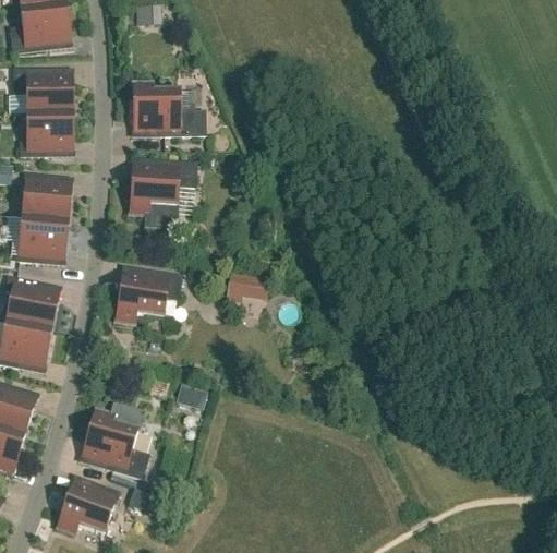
[(19,0),(20,9),(64,4),(64,0),(19,0)]
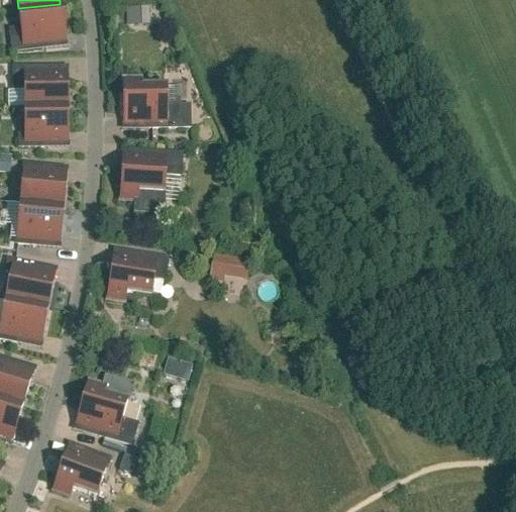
[(63,31),(60,4),(18,8),(20,25),(8,26),(10,49),(65,43),(63,31)]
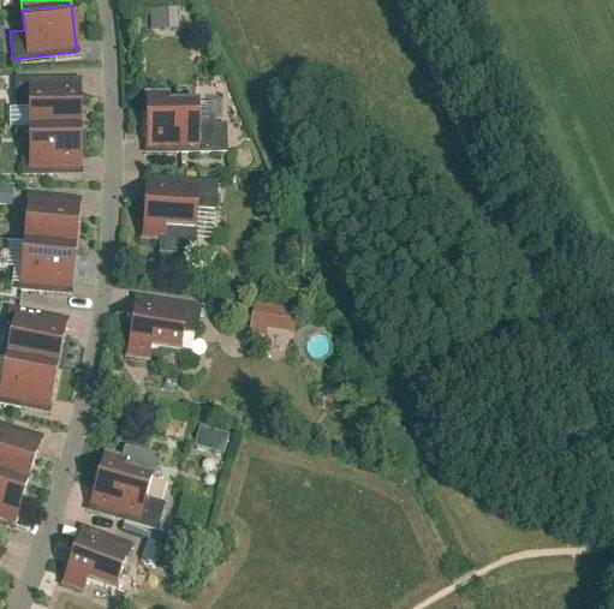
[(176,6),(150,7),(150,24),(176,23),(176,6)]
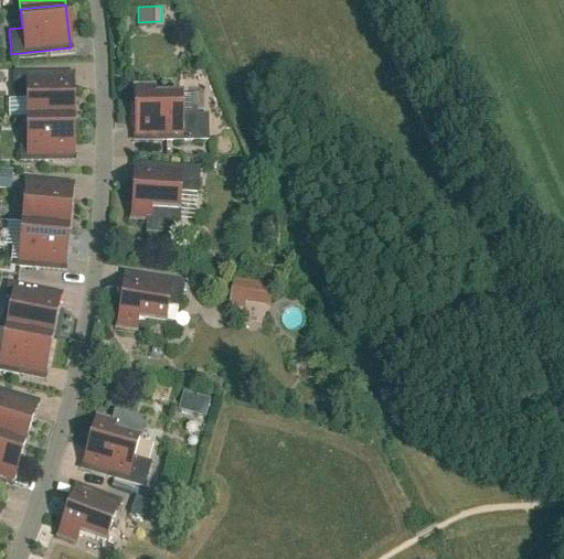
[(25,96),(25,115),(72,115),(72,71),(12,72),(12,96),(25,96)]
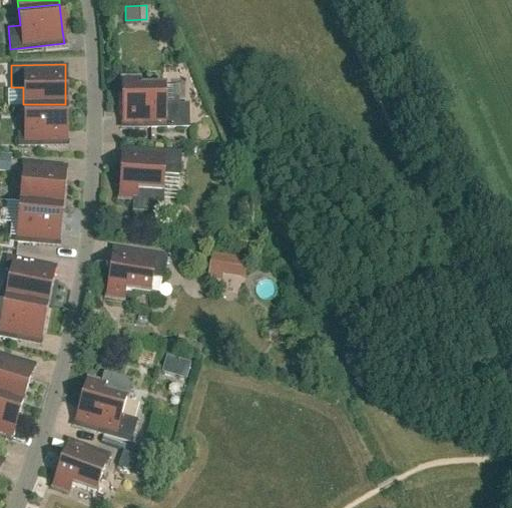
[(138,76),(121,77),(122,125),(189,124),(188,101),(163,102),(163,84),(138,85),(138,76)]
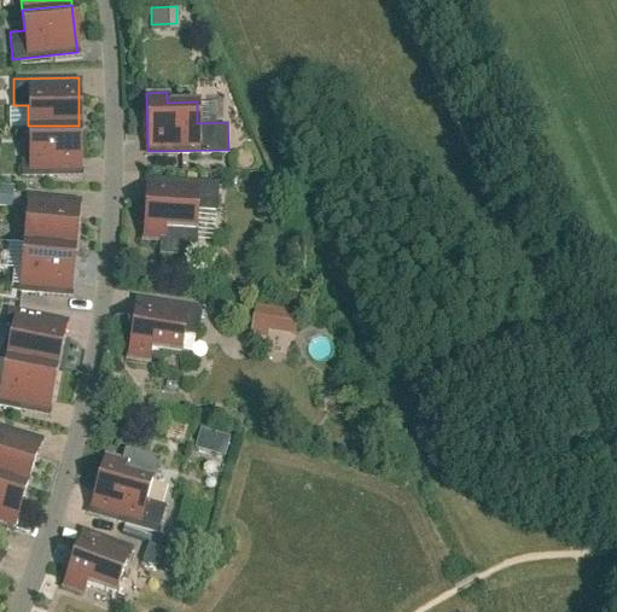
[(79,158),(79,126),(28,126),(28,158),(21,158),(21,173),(79,173),(79,158)]
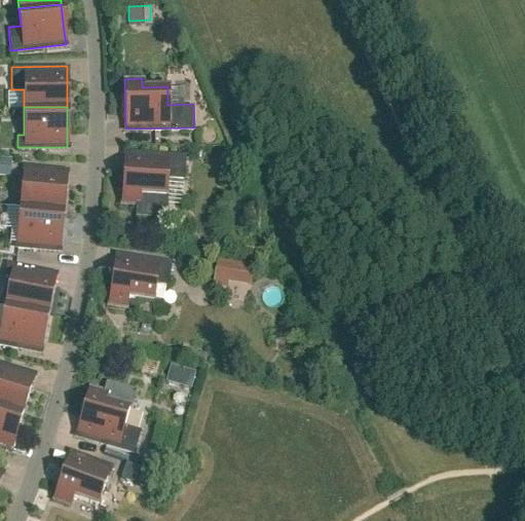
[(185,155),(124,151),(121,200),(137,201),(137,213),(163,215),(166,177),(184,178),(185,155)]
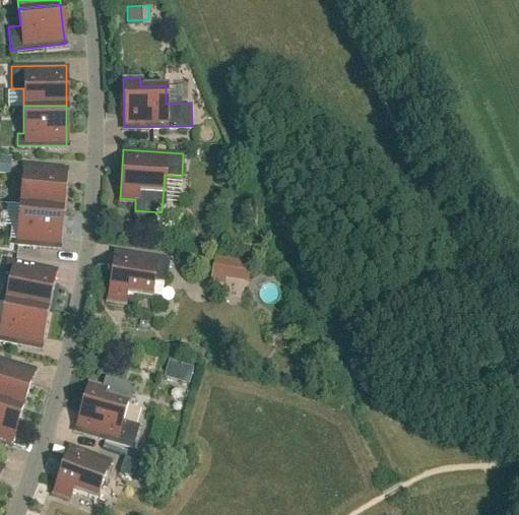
[(0,169),(8,170),(9,155),(0,154),(0,169)]
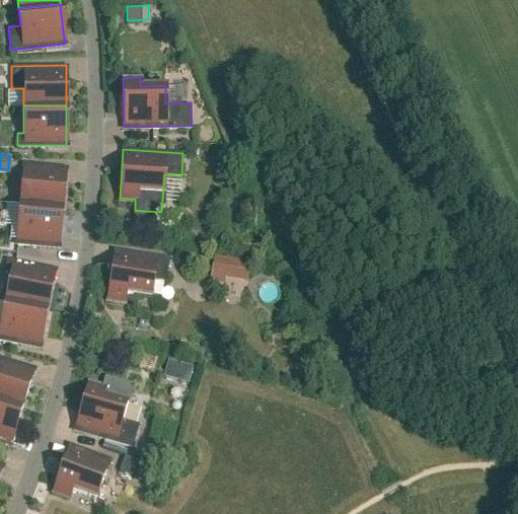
[(23,163),(19,203),(62,207),(66,167),(23,163)]
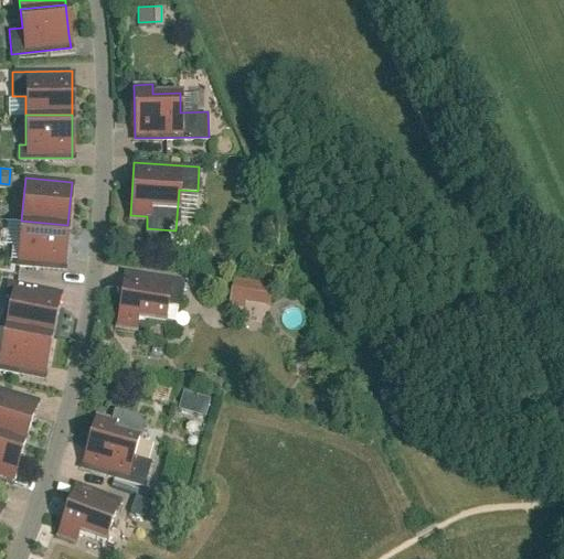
[(21,221),(17,264),(36,266),(63,268),(64,255),(67,225),(21,221)]
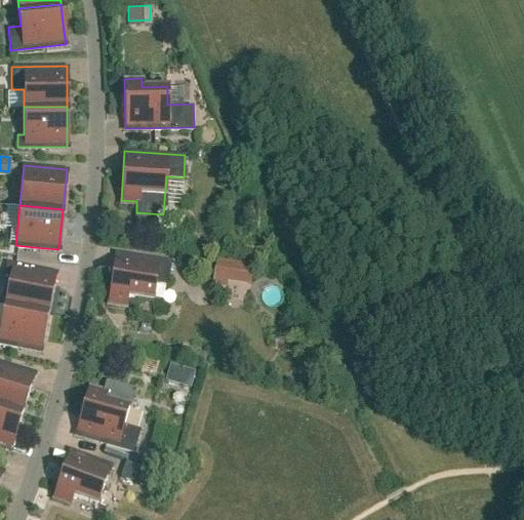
[(170,261),(116,251),(108,301),(125,304),(126,295),(152,300),(155,281),(166,283),(170,261)]
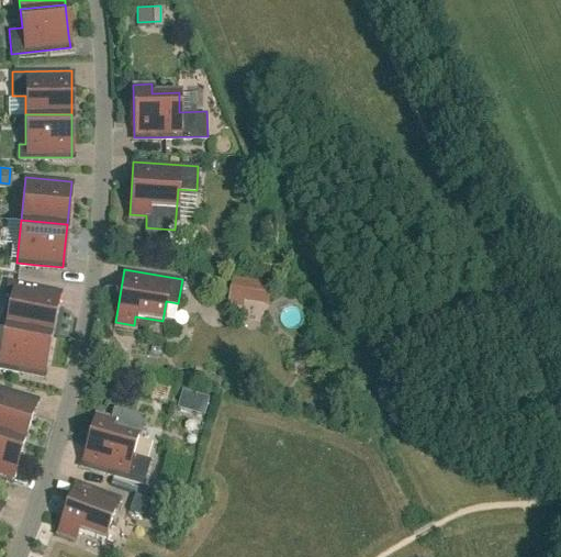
[(244,297),(246,278),(232,276),(228,294),(244,297)]
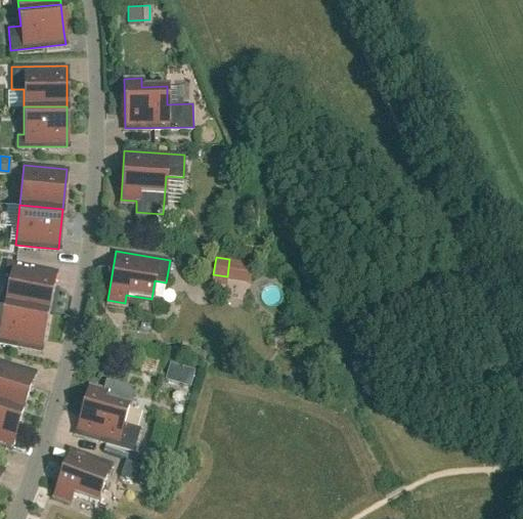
[(10,274),(5,302),(47,310),(55,270),(6,261),(3,273),(10,274)]
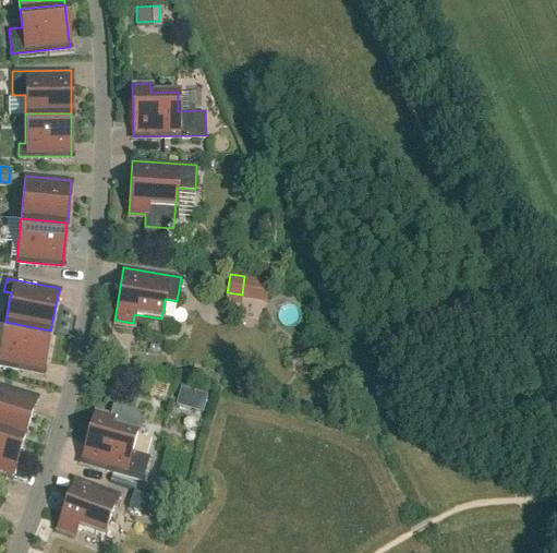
[(0,363),(41,372),(50,331),(5,322),(0,348),(0,363)]
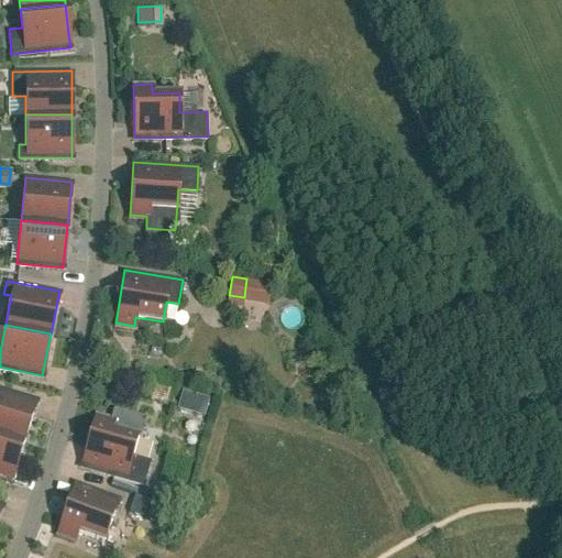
[(0,431),(23,440),(36,398),(0,386),(0,431)]
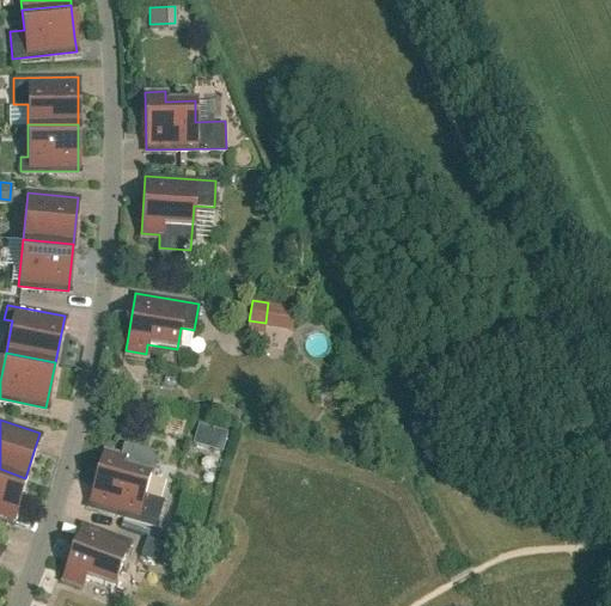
[(127,444),(123,455),(104,450),(89,506),(156,525),(163,499),(144,494),(156,452),(127,444)]
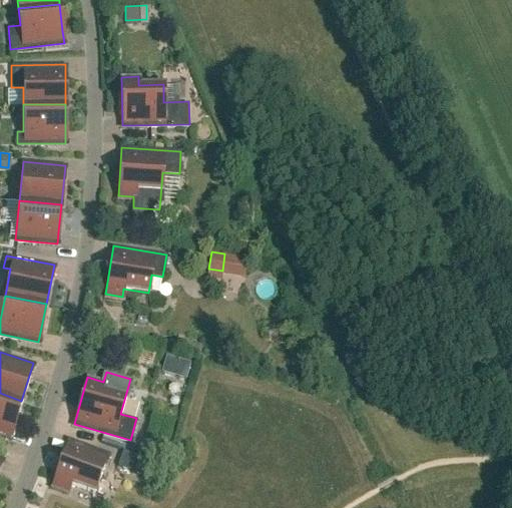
[(0,434),(10,438),(21,401),(0,393),(0,434)]
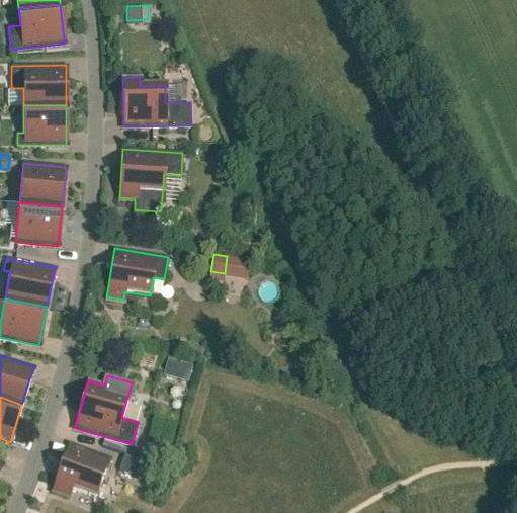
[(95,496),(109,457),(69,443),(53,489),(68,495),(71,487),(95,496)]
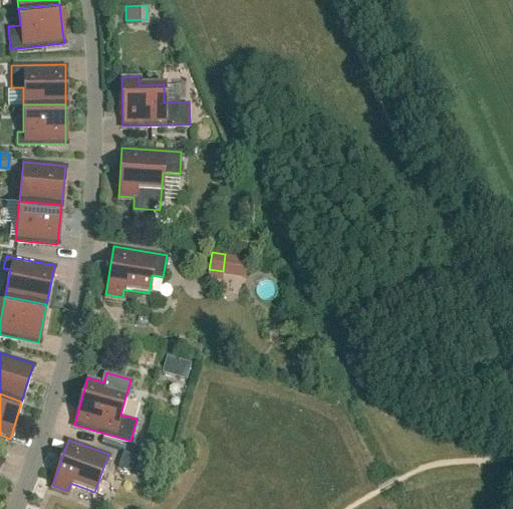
[(117,465),(151,477),(157,462),(122,450),(117,465)]
